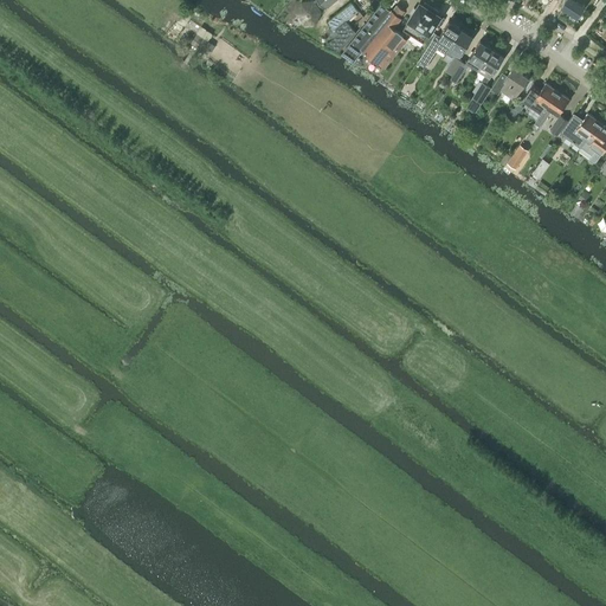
[(566,0),(562,6),(578,17),(585,5),(577,0),(566,0)]
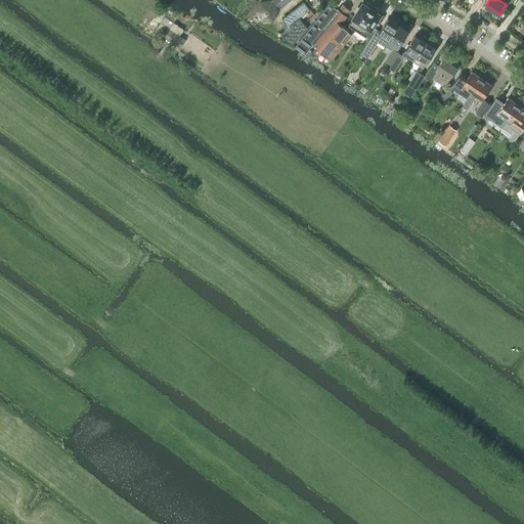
[(282,18),(287,23),(281,27),(288,34),(284,37),(294,44),(308,29),(304,24),(315,14),(304,1),(282,18)]
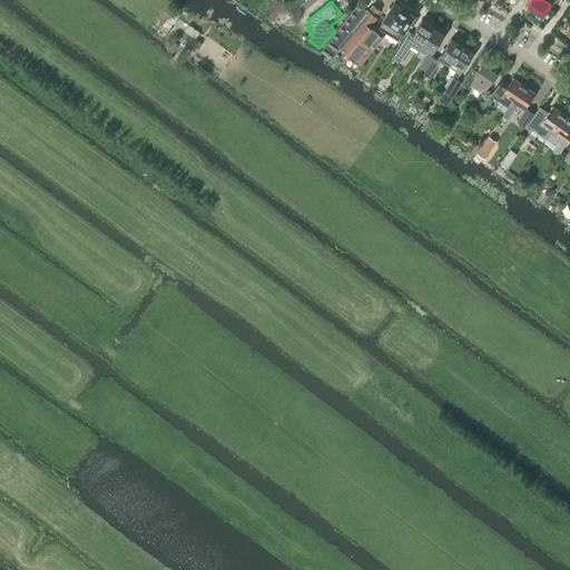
[(284,2),(278,12),(272,18),(279,26),(285,22),(295,21),(296,21),(302,11),(295,2),(284,2)]
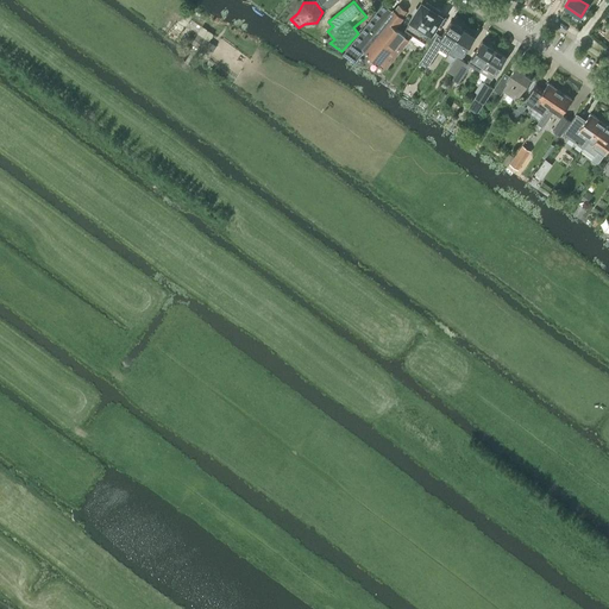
[(406,29),(426,42),(444,16),(440,13),(441,12),(427,2),(426,4),(422,2),(419,8),(418,8),(414,12),(415,13),(406,29)]
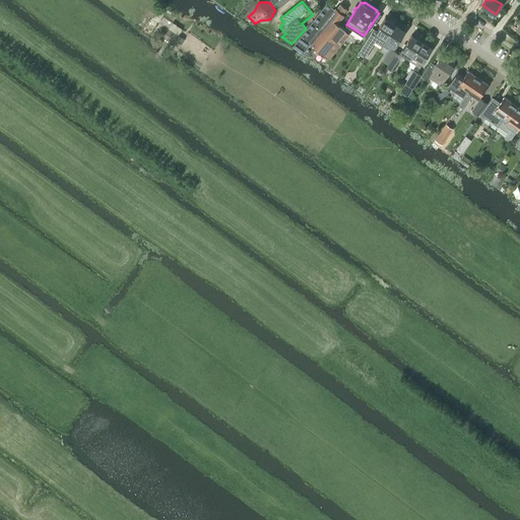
[(294,46),(303,53),(311,43),(329,58),(330,58),(341,44),(337,41),(346,29),(338,22),(344,14),(343,13),(347,9),(341,4),(337,8),(336,8),(335,9),(328,3),(294,46)]
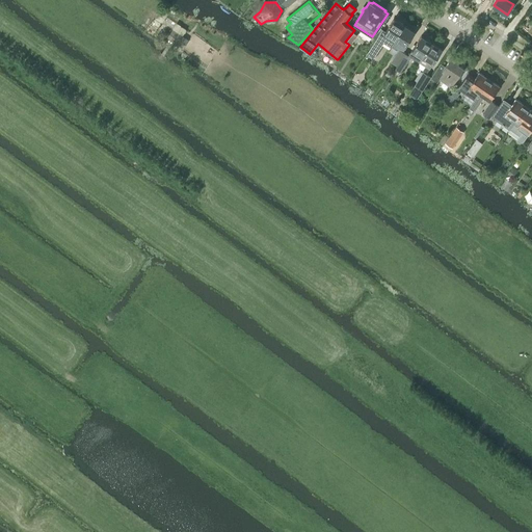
[(394,18),(384,32),(396,40),(405,25),(394,18)]
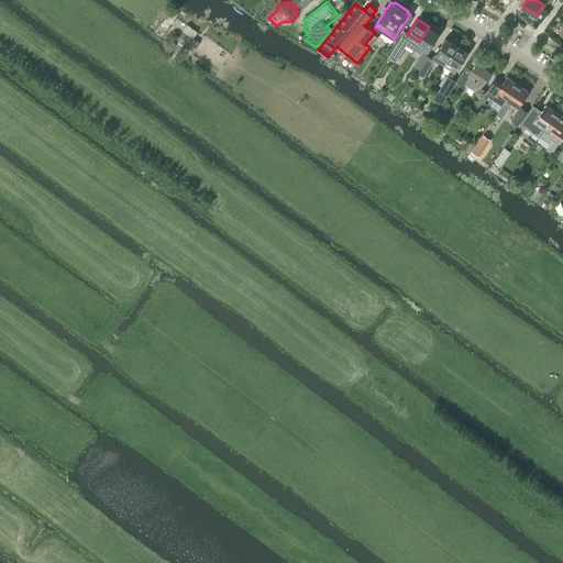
[(419,42),(415,47),(422,52),(427,54),(430,48),(440,33),(429,26),(419,42)]
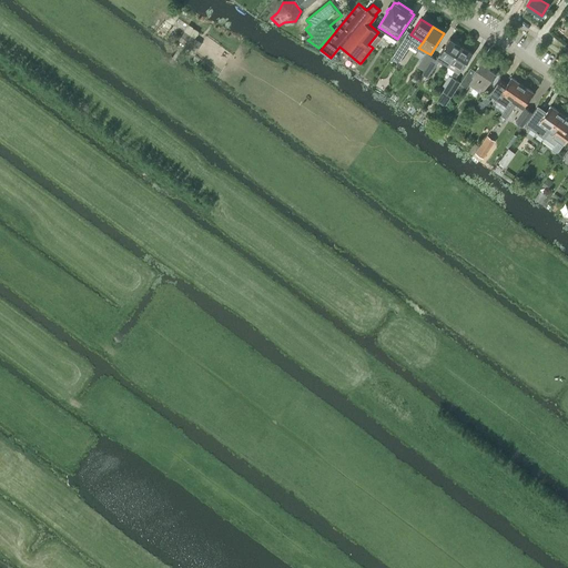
[(450,38),(436,59),(448,66),(462,44),(450,38)]
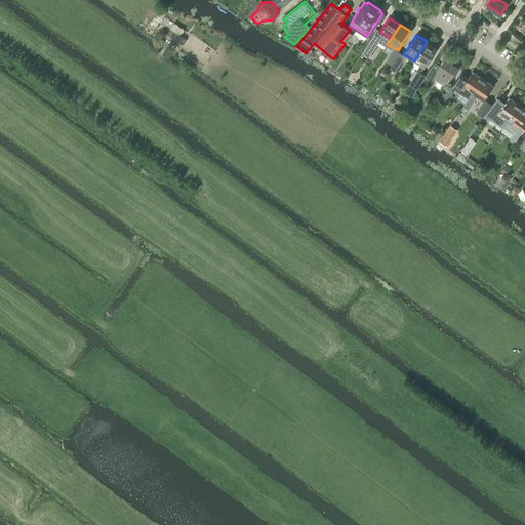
[(427,41),(414,61),(420,65),(425,68),(428,63),(437,48),(427,41)]
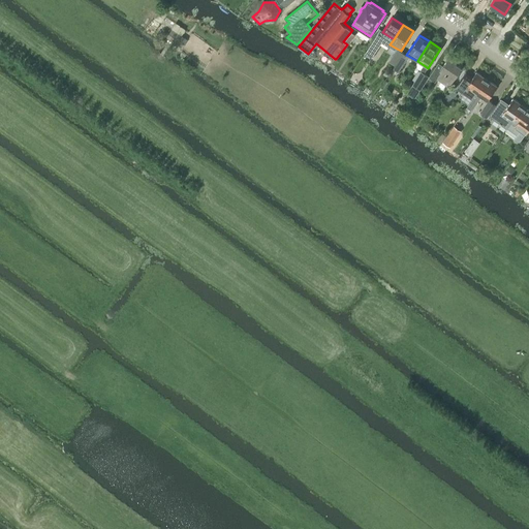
[(397,49),(392,58),(398,62),(401,58),(404,53),(401,51),(397,49)]
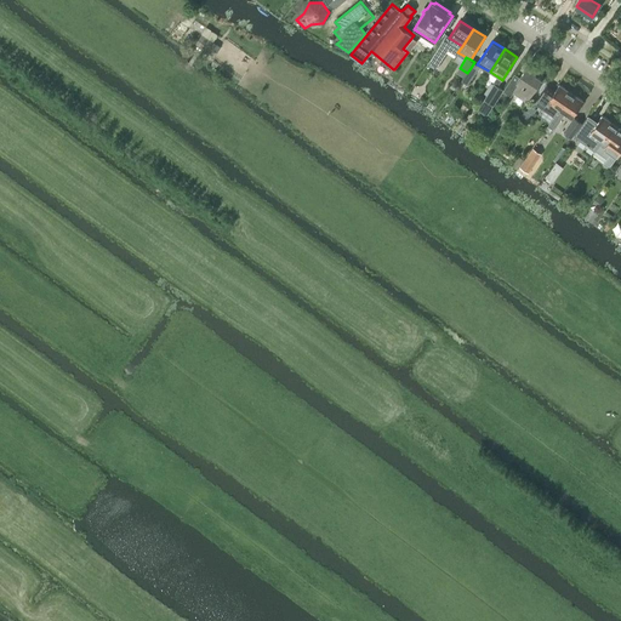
[(512,78),(503,91),(511,96),(513,92),(528,101),(542,79),(535,75),(537,72),(528,66),(517,81),(512,78)]
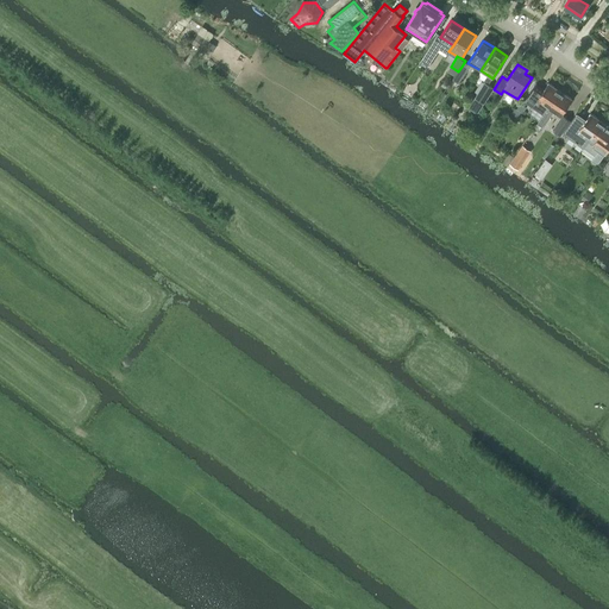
[(456,75),(453,79),(459,82),(466,70),(462,67),(458,71),(456,75)]
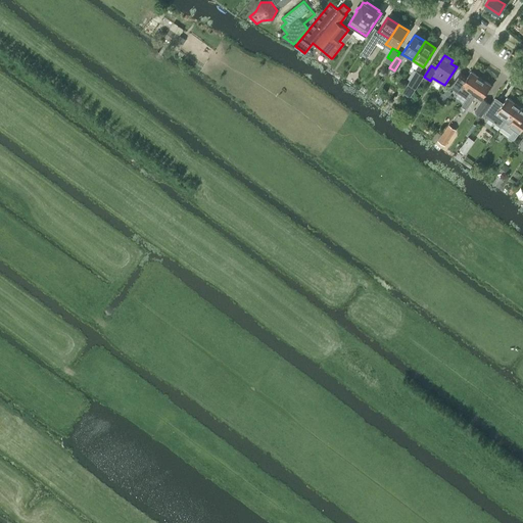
[(416,70),(408,83),(416,88),(424,76),(416,70)]
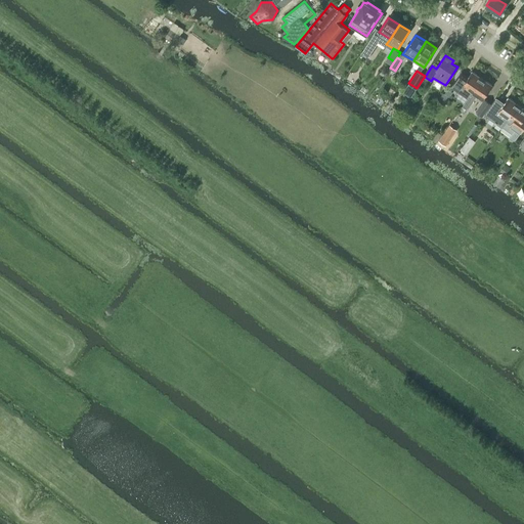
[(462,72),(451,86),(468,98),(482,78),(472,71),(469,76),(462,72)]
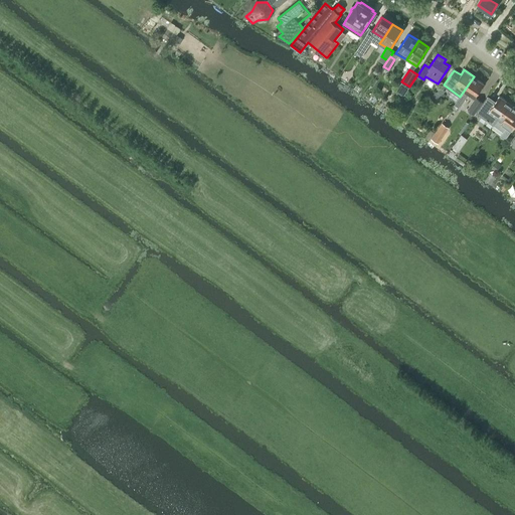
[(460,97),(455,105),(459,108),(469,94),(475,97),(484,83),(474,76),(460,97)]
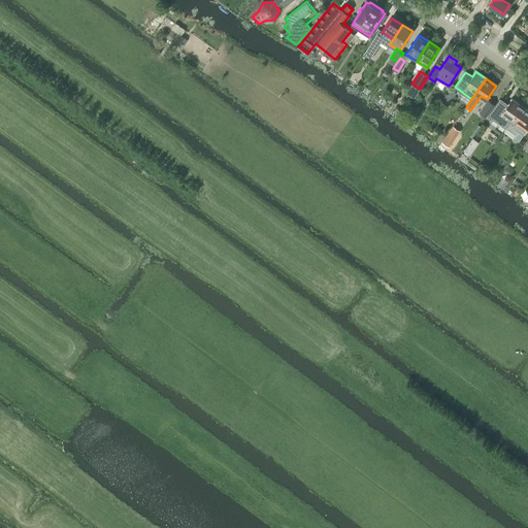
[(491,110),(496,113),(493,118),(501,125),(506,128),(513,119),(523,105),(513,98),(507,104),(499,98),(491,110)]
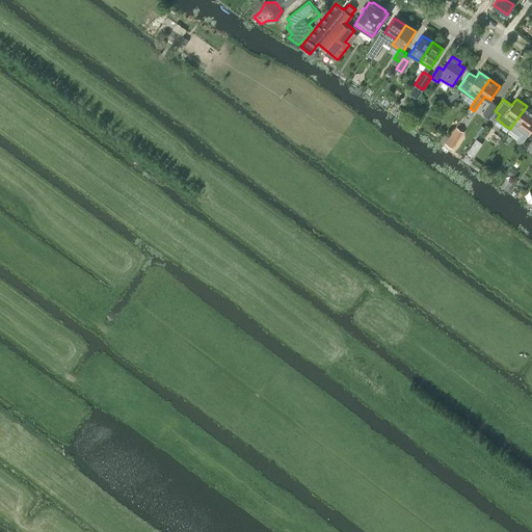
[(483,114),(489,118),(499,105),(493,101),(483,114)]
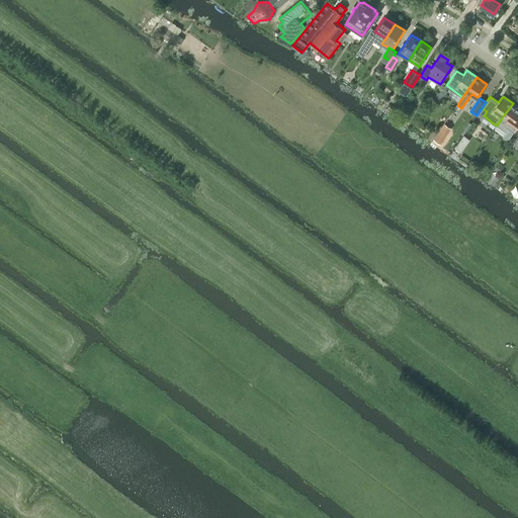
[(517,107),(513,103),(503,116),(497,125),(506,133),(503,137),(508,140),(517,127),(517,125),(517,107)]
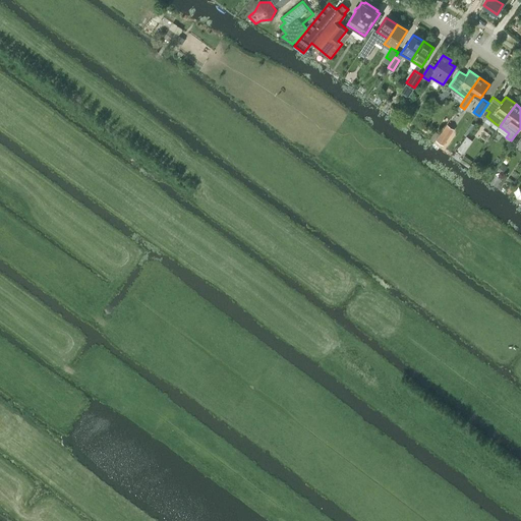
[(446,128),(438,140),(443,145),(451,132),(446,128)]
